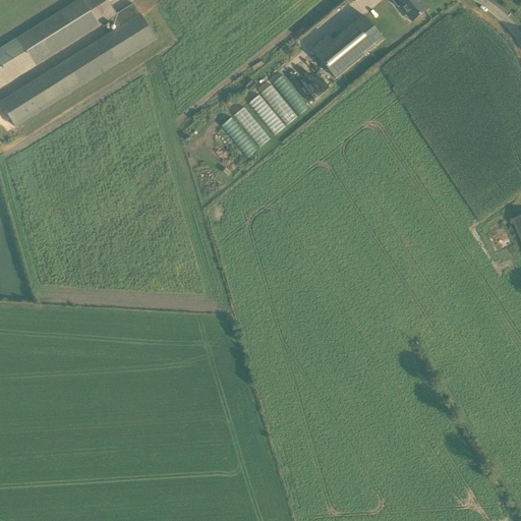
[(0,89),(111,19),(117,14),(107,0),(78,0),(0,48),(0,89)]
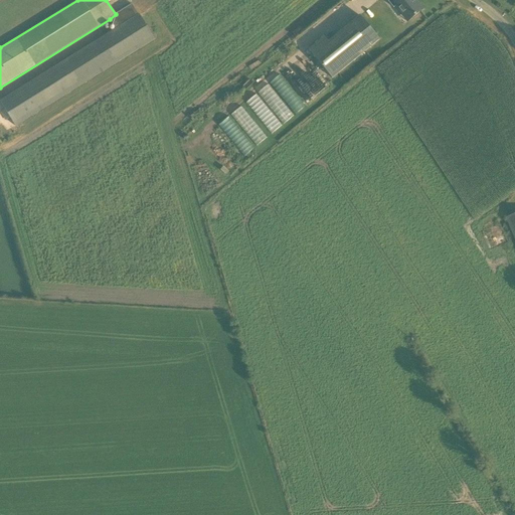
[(415,3),(412,0),(386,0),(387,0),(393,8),(396,6),(403,15),(406,12),(412,18),(422,10),(416,2),(415,3)]
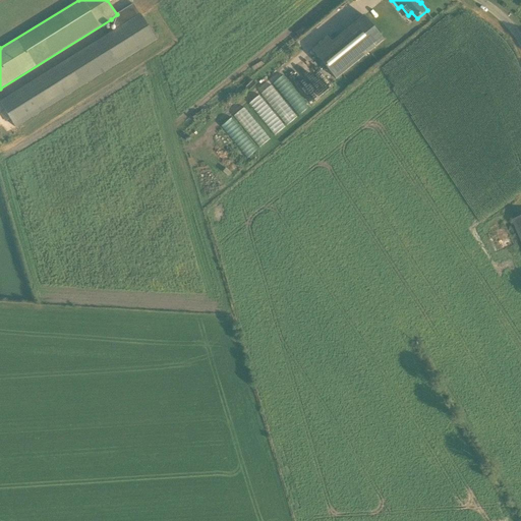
[(139,14),(133,4),(117,14),(111,19),(117,29),(0,102),(0,103),(16,128),(157,41),(140,14),(139,14)]
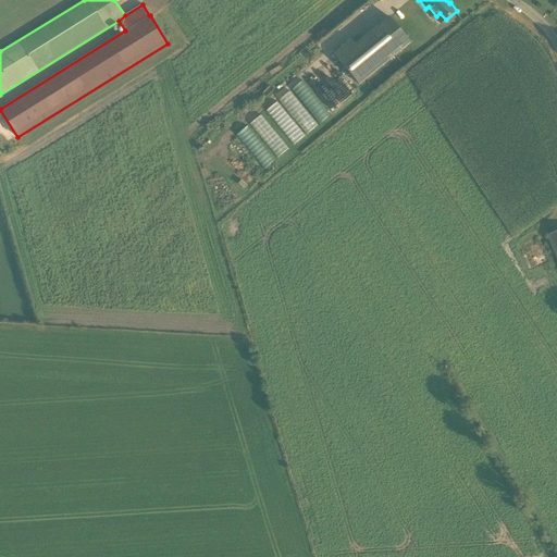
[(337,59),(359,85),(410,42),(388,17),(337,59)]
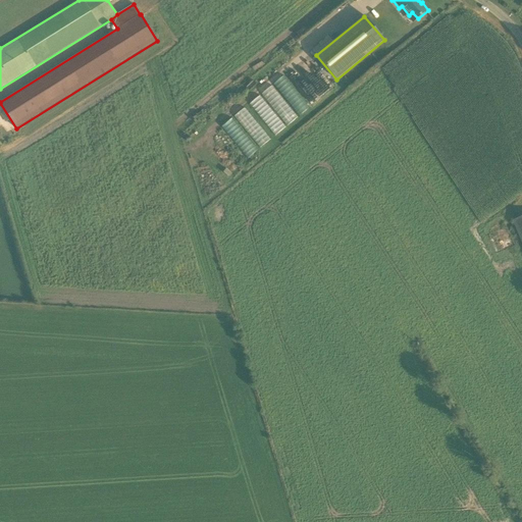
[(308,108),(283,74),(272,83),(298,116),(308,108)]
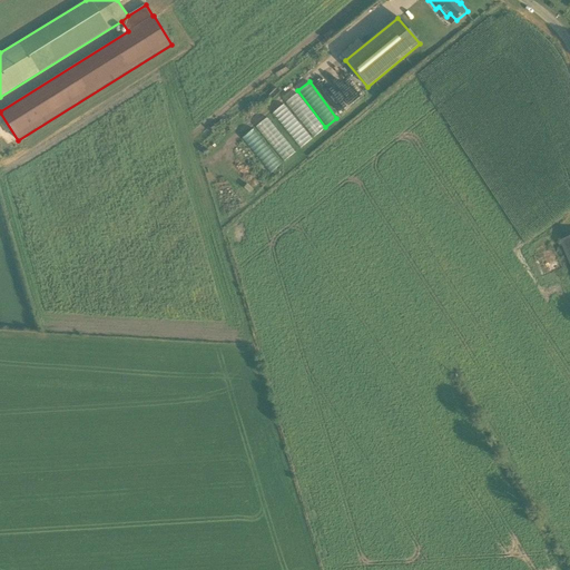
[(285,100),(312,137),(324,128),(297,91),(285,100)]
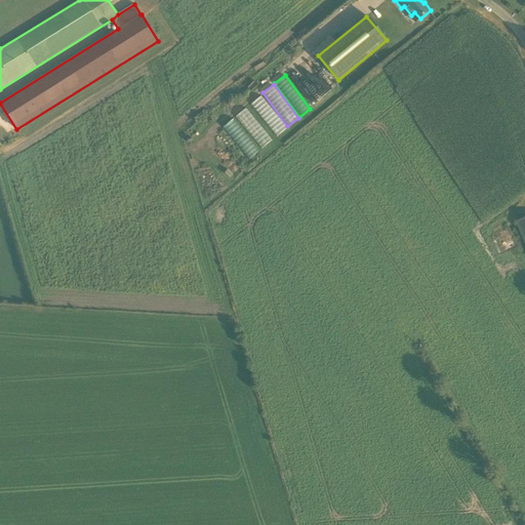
[(249,104),(277,135),(287,127),(260,94),(249,104)]
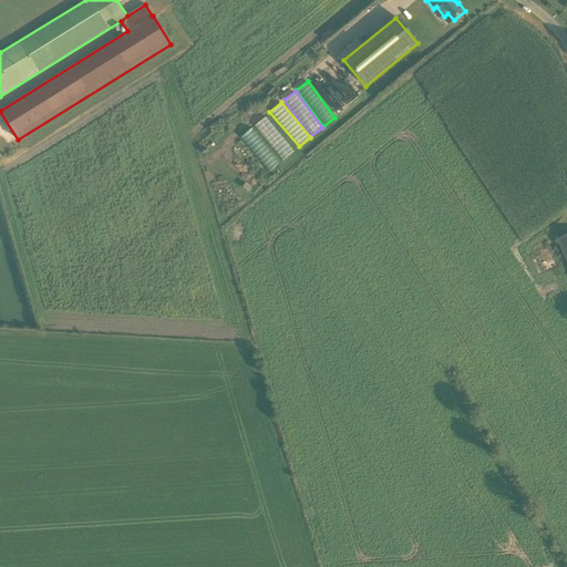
[(254,124),(280,161),(292,152),(266,115),(254,124)]
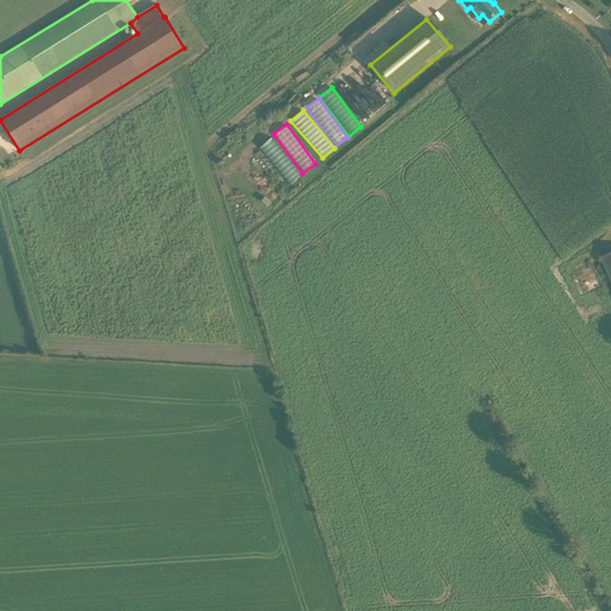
[(610,253),(599,259),(610,285),(610,253)]
